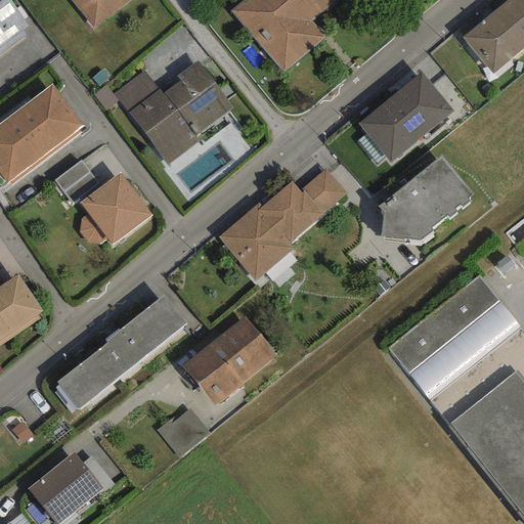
[(0,0),(0,53),(26,35),(23,31),(29,26),(8,0),(0,0)]
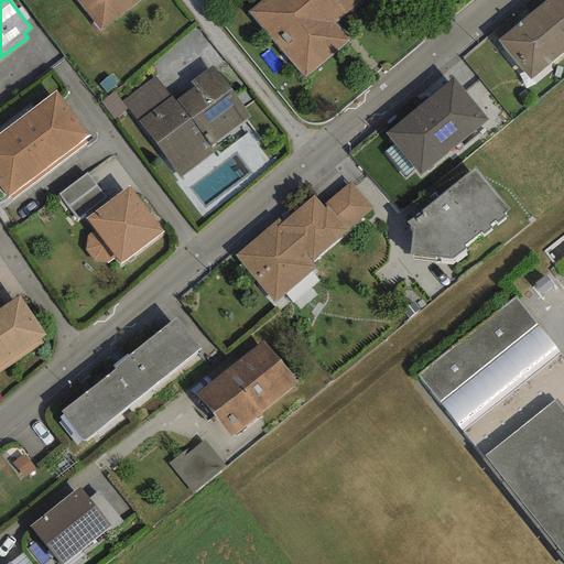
[(76,0),(100,30),(138,0),(76,0)]
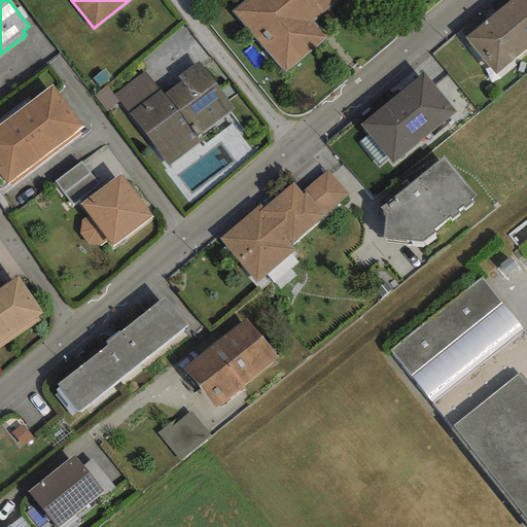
[(247,0),(234,12),(284,72),(325,37),(311,22),(337,0),(247,0)]
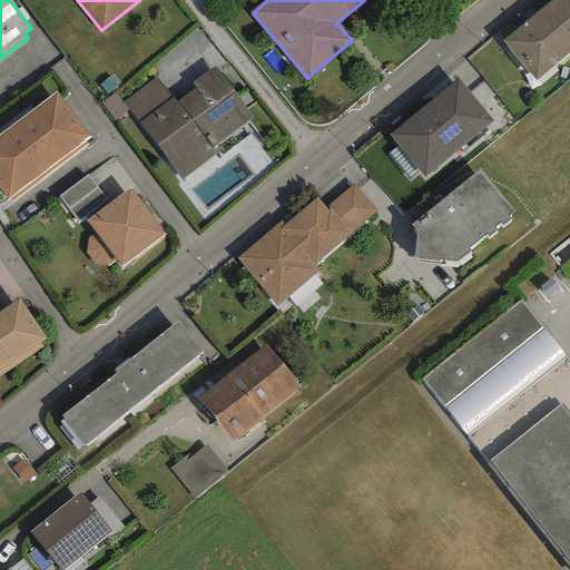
[(569,0),(552,0),(504,41),(537,79),(569,50),(569,0)]
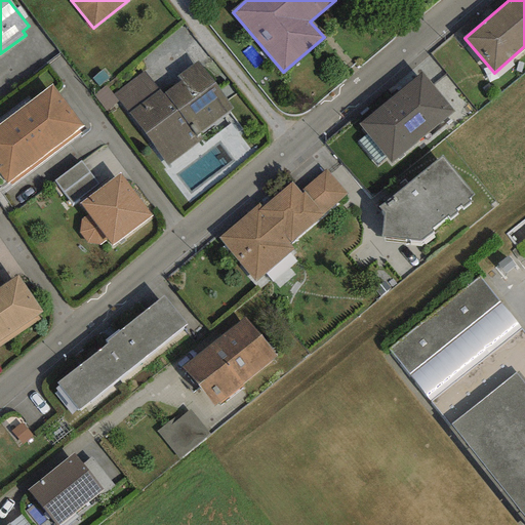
[(158,89),(127,113),(166,166),(203,138),(199,132),(232,109),(197,62),(177,76),(180,80),(162,93),(158,89)]
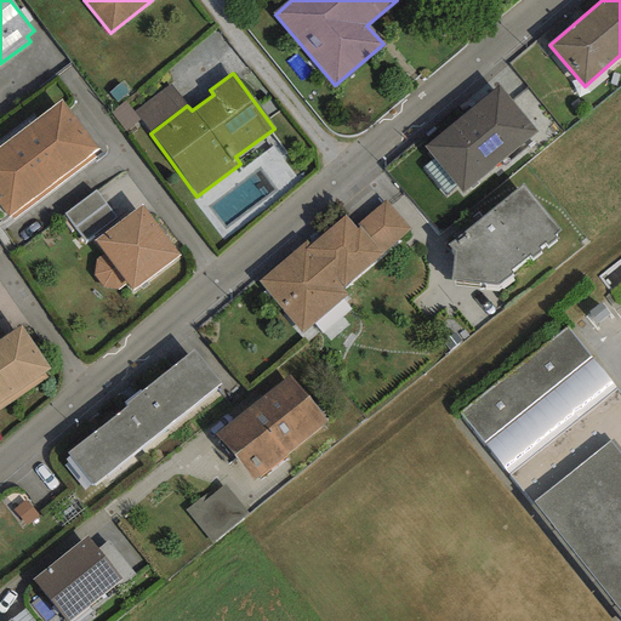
[(140,120),(151,134),(187,106),(170,85),(134,113),(140,120)]
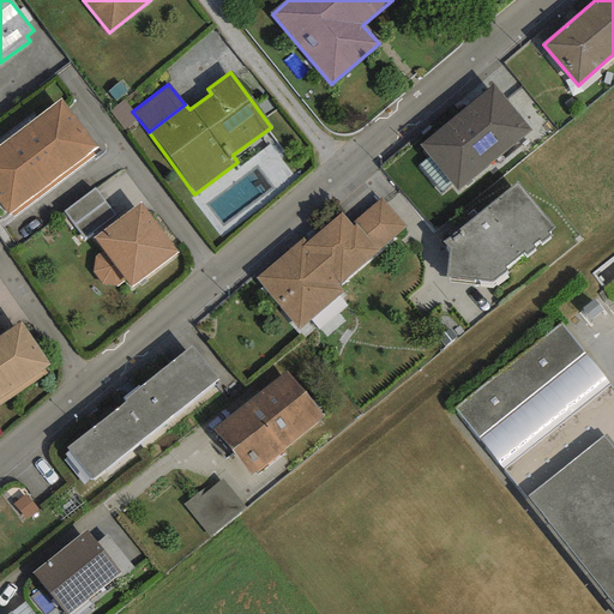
[(493,84),(421,145),(459,191),(531,130),(493,84)]
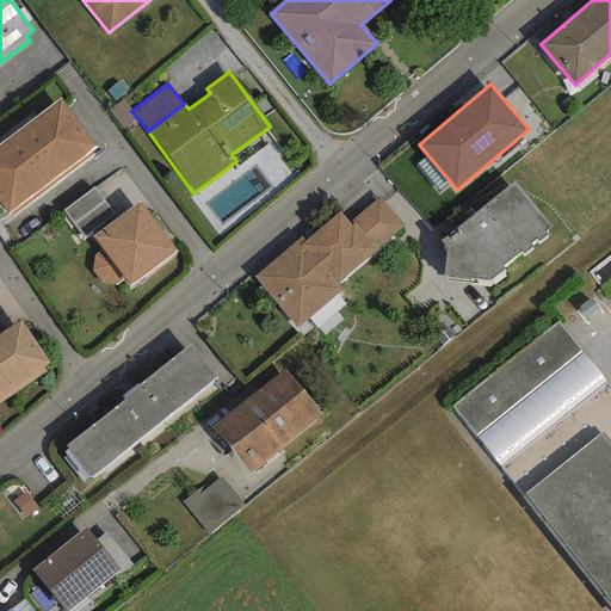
[(61,98),(0,143),(0,204),(7,214),(10,213),(12,216),(93,154),(91,150),(97,146),(61,98)]
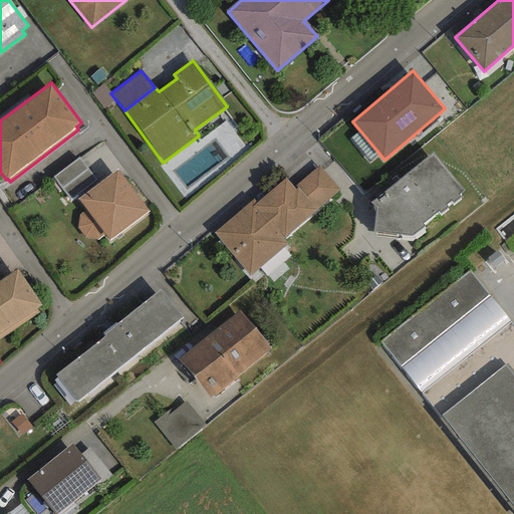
[(103,84),(91,93),(103,109),(115,99),(110,93),(103,84)]
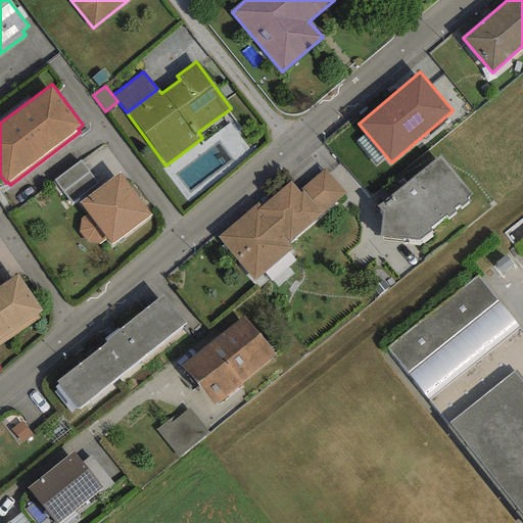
[(471,193),(439,156),(376,205),(382,211),(381,236),(419,240),(432,232),(429,228),(445,215),(448,217),(456,211),(453,208),(458,204),(461,207),(468,201),(466,198),(471,193)]
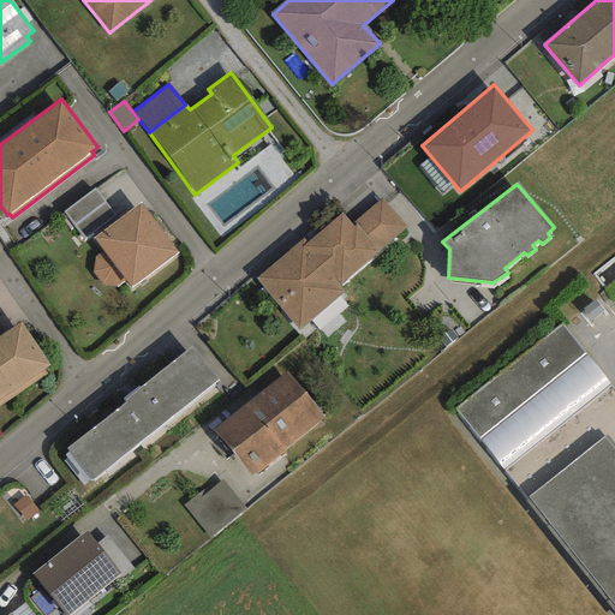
[(64,212),(84,238),(113,215),(93,189),(64,212)]
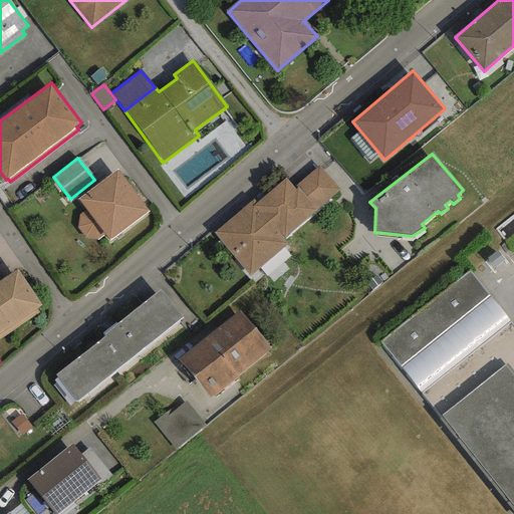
[(319,166),(295,186),(298,189),(314,209),(338,190),(319,166)]
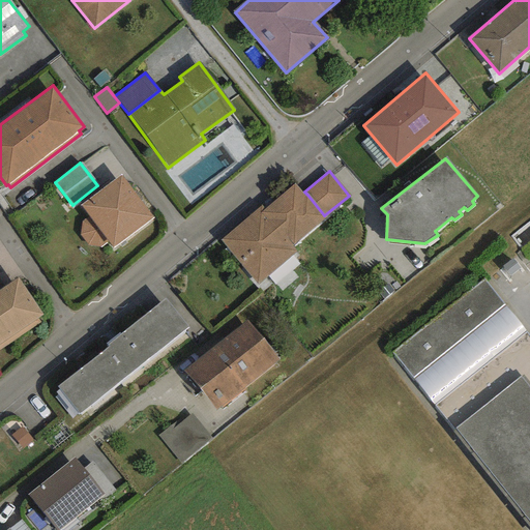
[(122,174),(80,204),(88,215),(81,222),(79,234),(87,244),(100,246),(107,241),(112,247),(154,217),(122,174)]
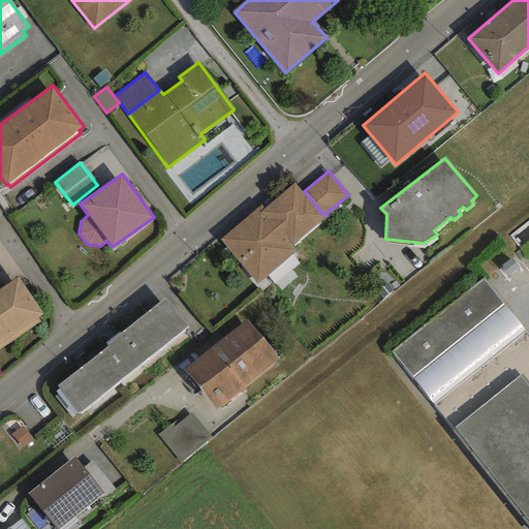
[(260,205),(219,240),(256,283),(294,251),(290,246),(325,217),(323,215),(307,194),(304,196),(292,183),(263,209),(260,205)]
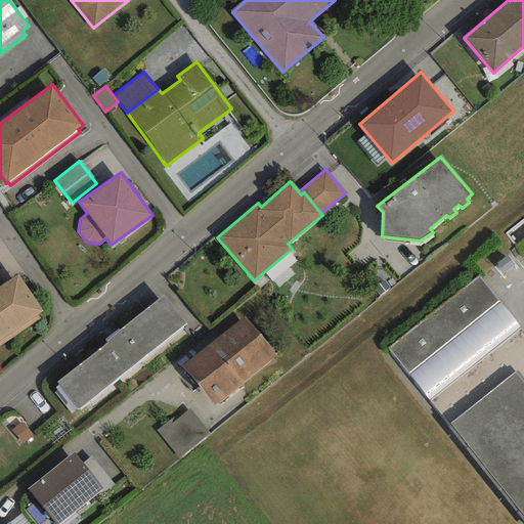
[(42,311),(16,274),(2,285),(0,286),(0,345),(40,318),(37,314),(42,311)]
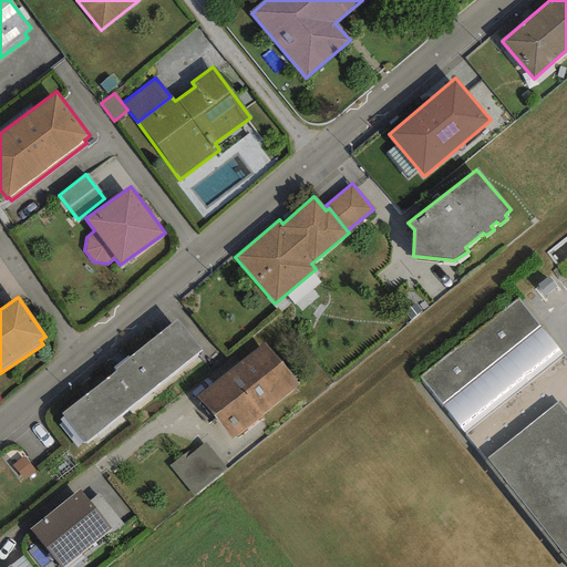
[(518,299),(420,378),(463,431),(560,352),(518,299)]
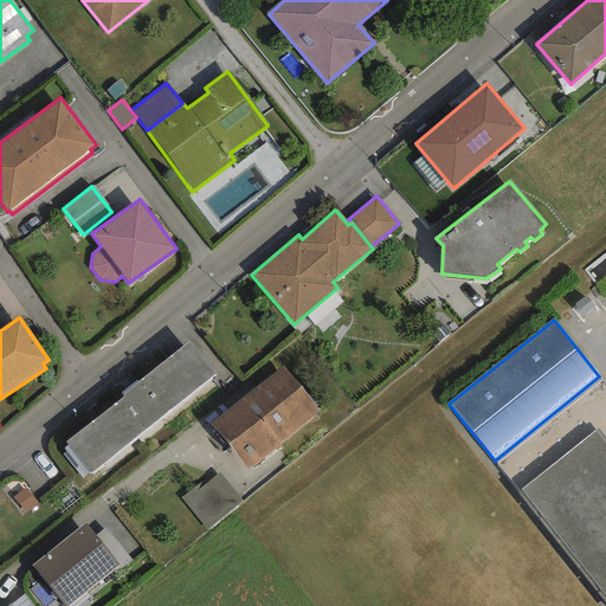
[(65,443),(90,474),(214,374),(187,341),(122,393),(124,395),(65,443)]
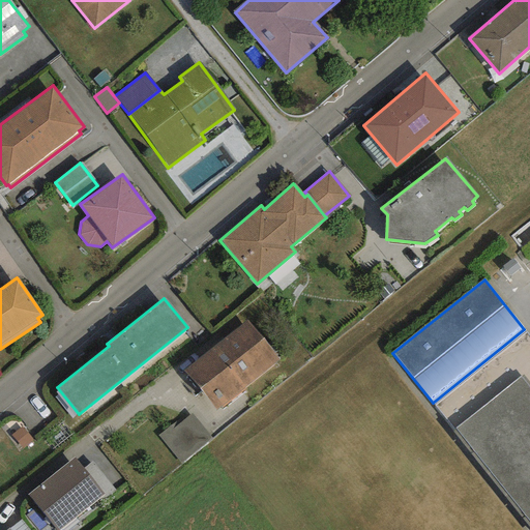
[(247,320),(184,371),(215,410),(278,359),(247,320)]
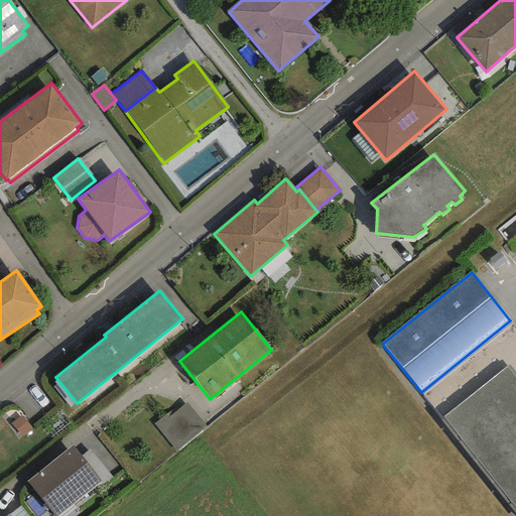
[(515,374),(509,365),(443,418),(515,507),(515,374)]
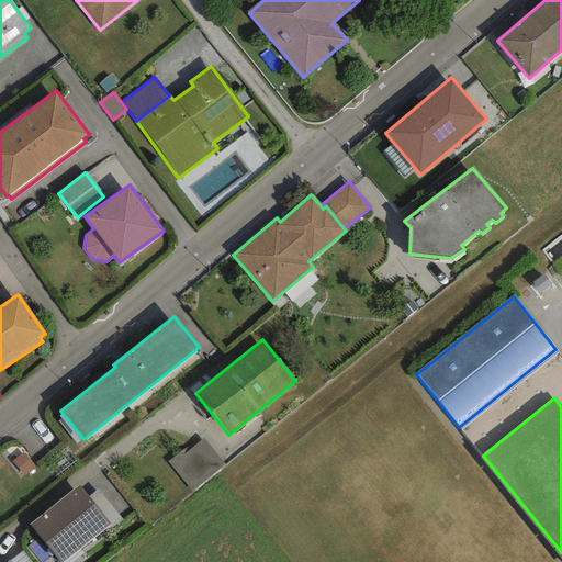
[(199,437),(167,462),(191,492),(223,467),(199,437)]
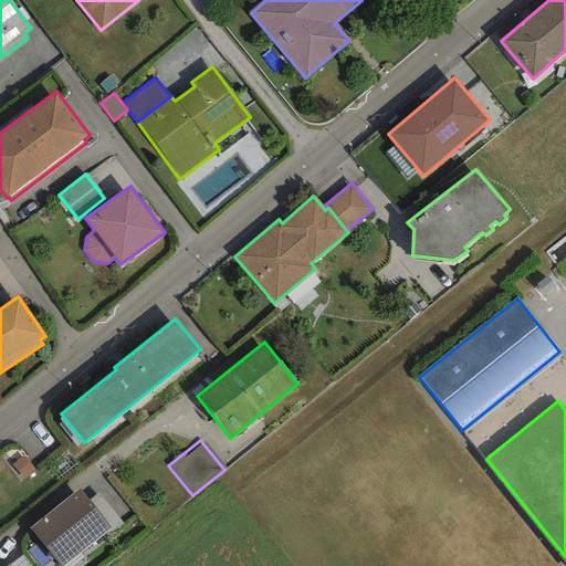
[(79,489),(29,528),(59,565),(62,565),(106,532),(111,527),(87,501),(79,489)]
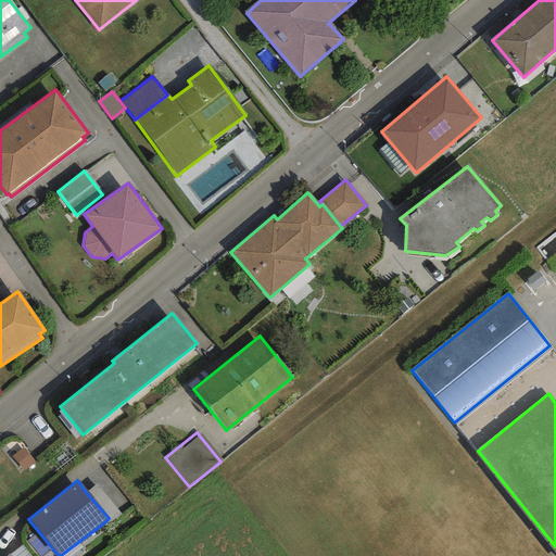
[(95,483),(86,492),(109,518),(104,522),(108,527),(122,515),(95,483)]
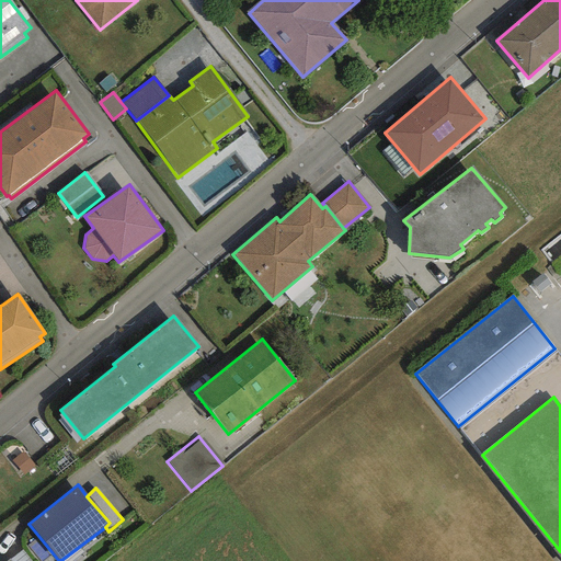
[(31,560),(22,549),(9,559),(10,560),(31,560)]
